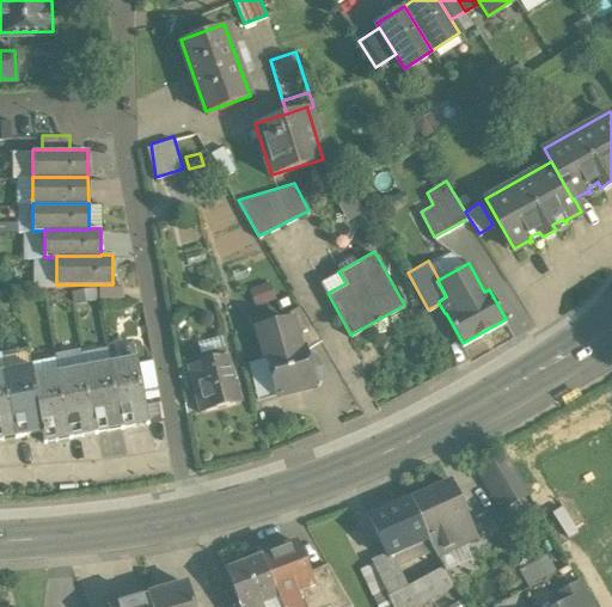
[(338,271),(320,281),(328,293),(346,283),(338,271)]
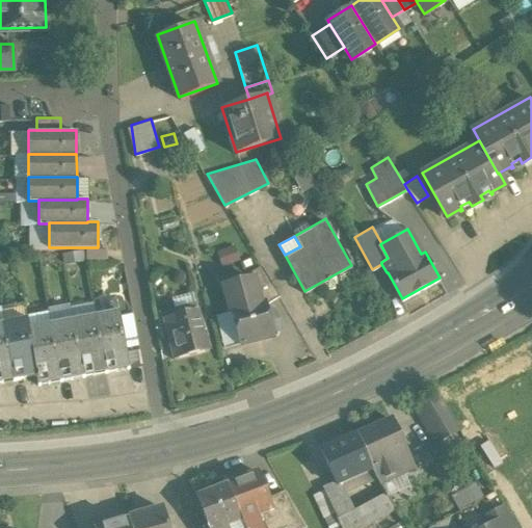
[(261,265),(250,270),(253,276),(254,276),(260,300),(263,299),(264,304),(278,294),(261,265)]
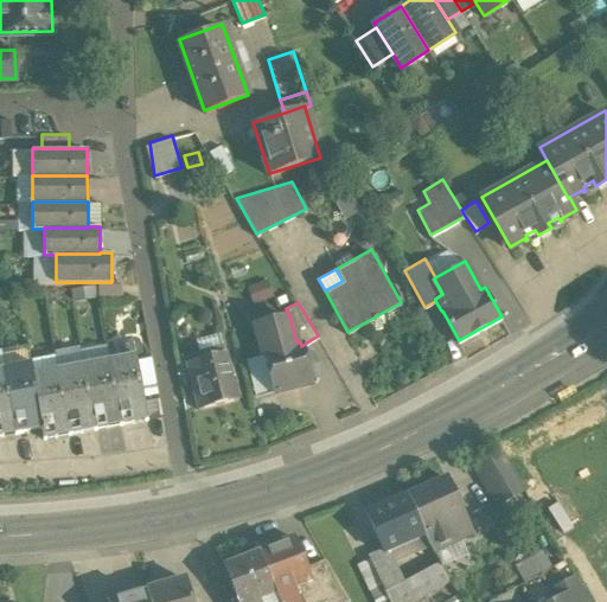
[(288,315),(255,324),(262,353),(266,352),(274,388),(310,378),(306,366),(302,353),(301,346),(300,341),(296,343),(289,315),(288,315)]
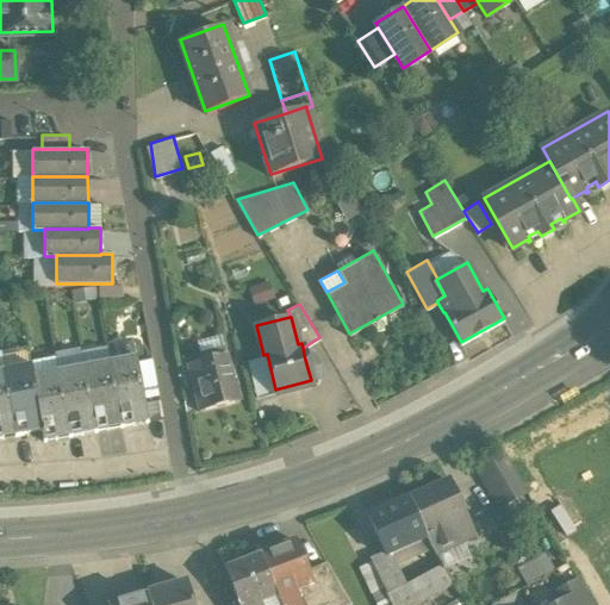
[(224,349),(201,355),(203,359),(188,362),(200,409),(238,399),(234,378),(231,378),(224,349)]
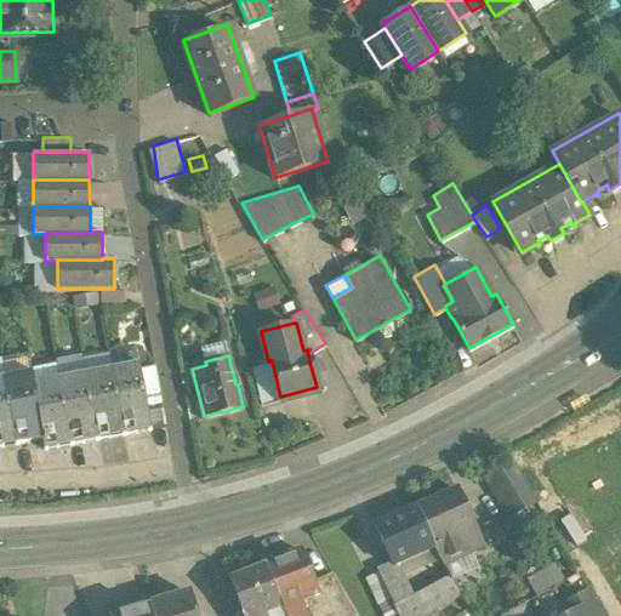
[(317,359),(309,361),(313,375),(319,372),(317,359)]
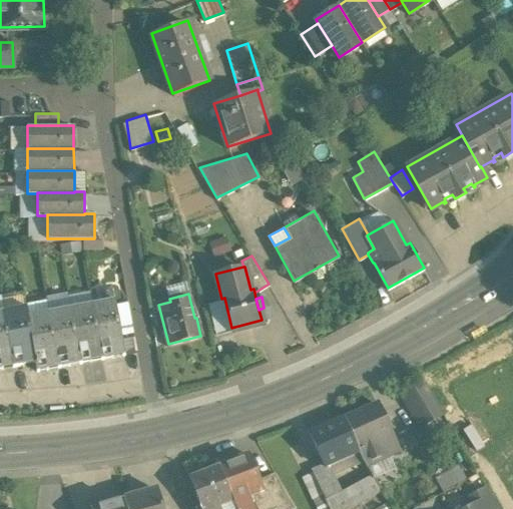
[(114,299),(92,303),(102,357),(124,353),(114,299)]
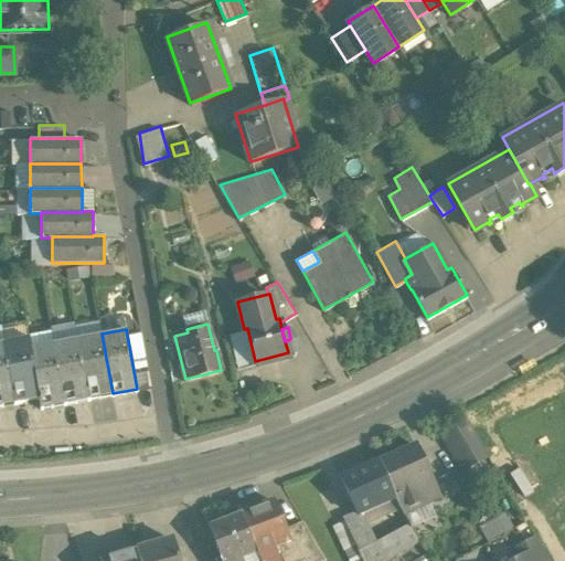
[(102,334),(77,338),(88,398),(113,393),(102,334)]
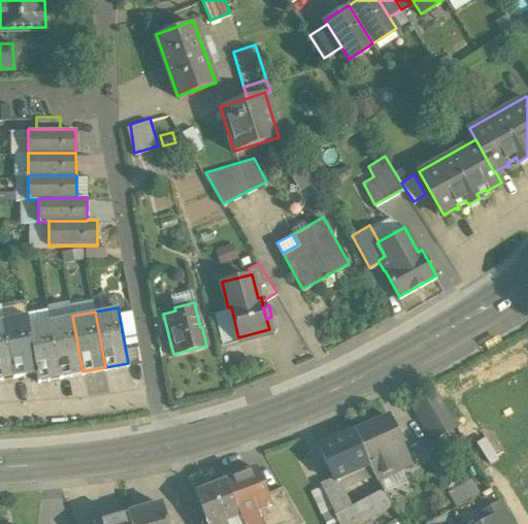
[(26,315),(4,319),(14,374),(36,370),(28,324),(26,315)]
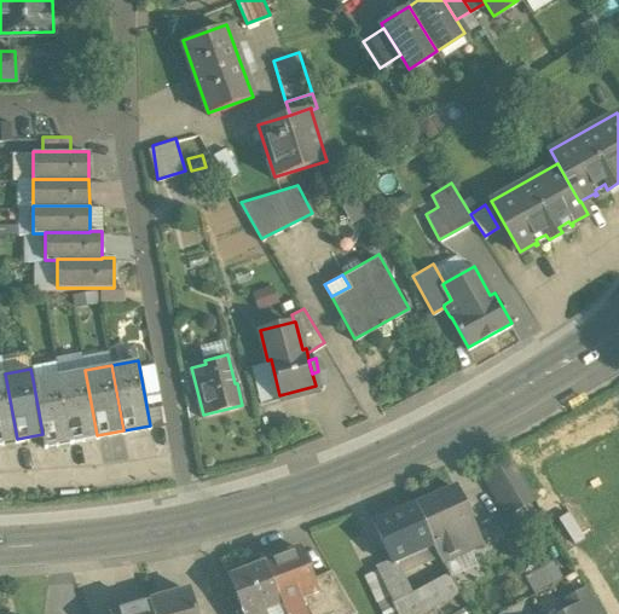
[(85,370),(59,375),(71,440),(97,435),(85,370)]
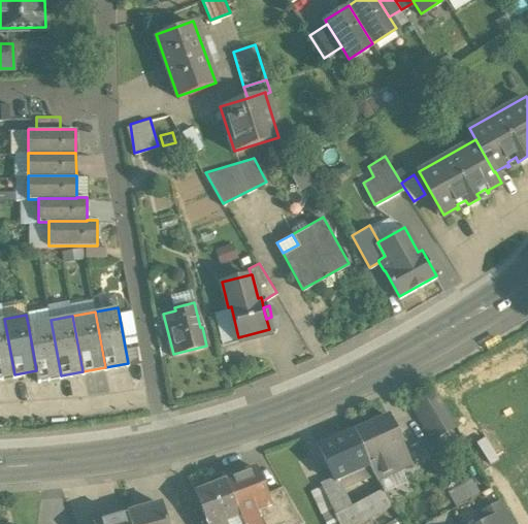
[(4,319),(0,319),(0,377),(14,374),(4,319)]
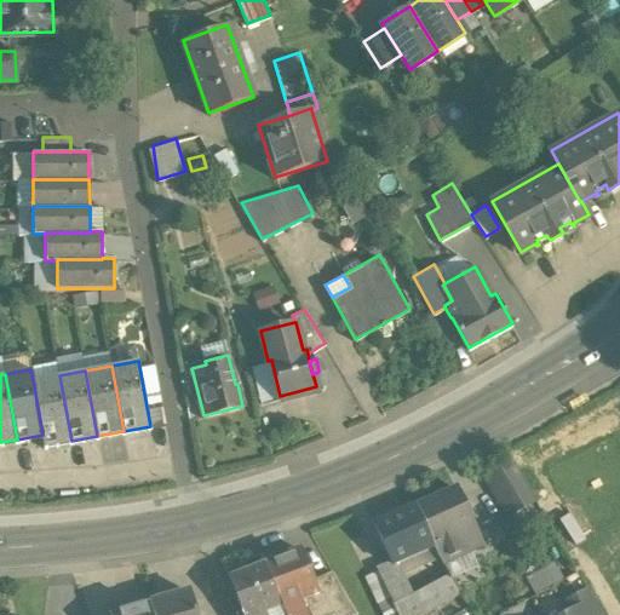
[(59,375),(33,380),(42,435),(45,446),(72,441),(59,375)]
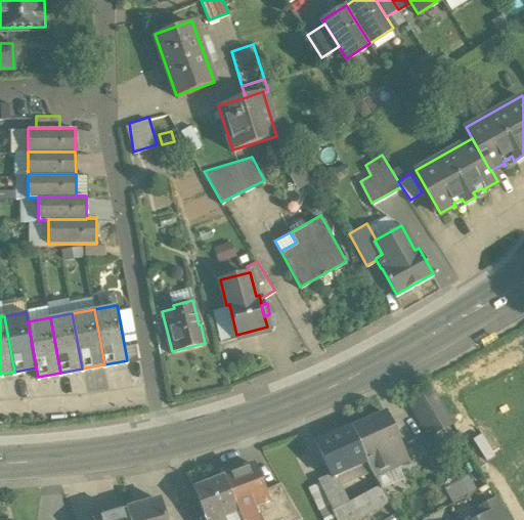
[(434,389),(410,401),(429,433),(452,421),(434,389)]
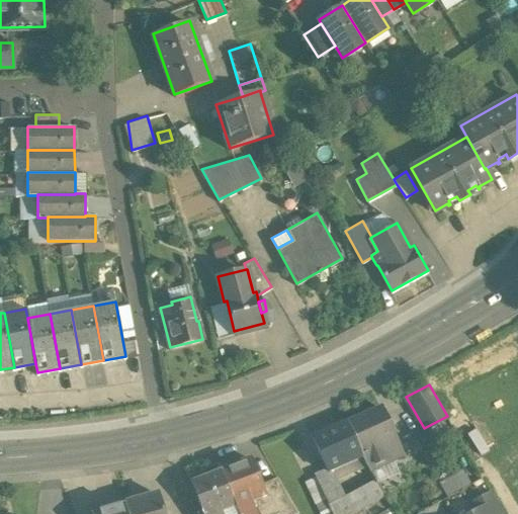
[(379,406),(345,421),(361,455),(396,441),(379,406)]
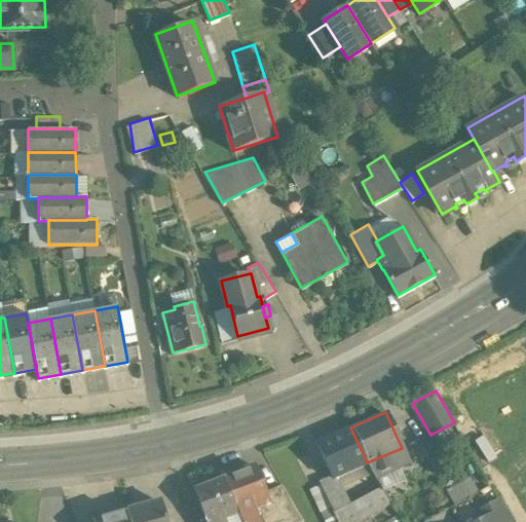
[(350,427),(316,443),(332,477),(333,478),(336,476),(367,462),(350,427)]
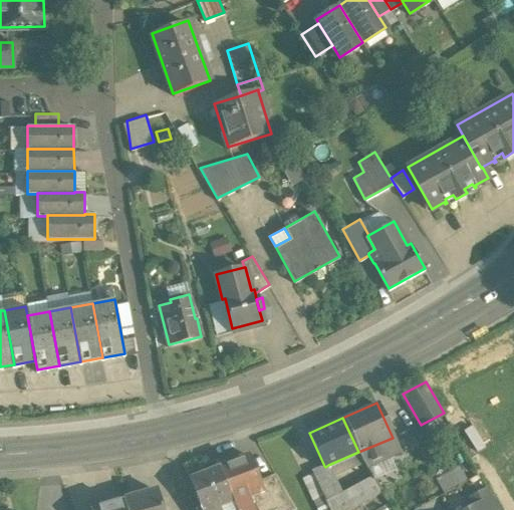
[(393,438),(358,452),(365,464),(398,450),(393,438)]
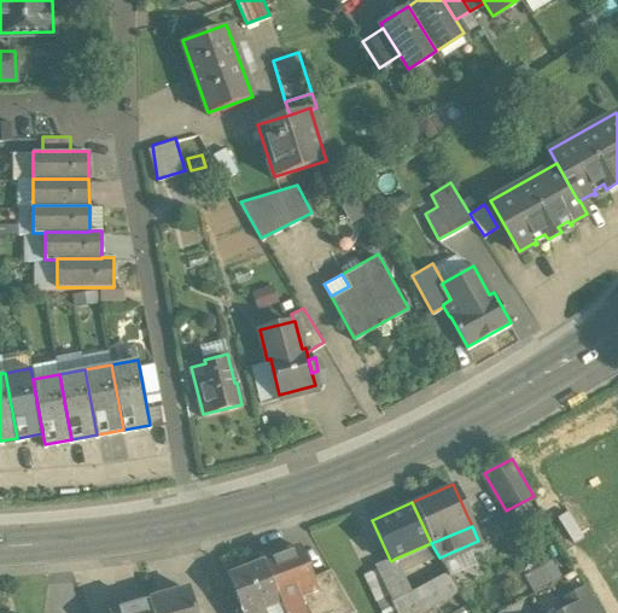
[(298,547),(264,560),(280,601),(297,596),(303,612),(327,612),(333,611),(318,573),(310,577),(298,547)]
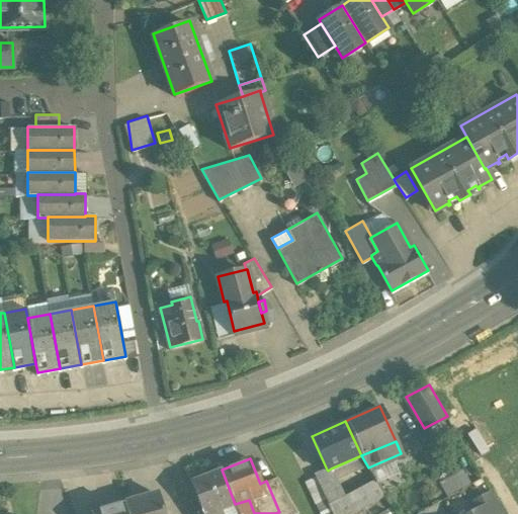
[(447,492),(471,480),(465,466),(441,479),(447,492)]
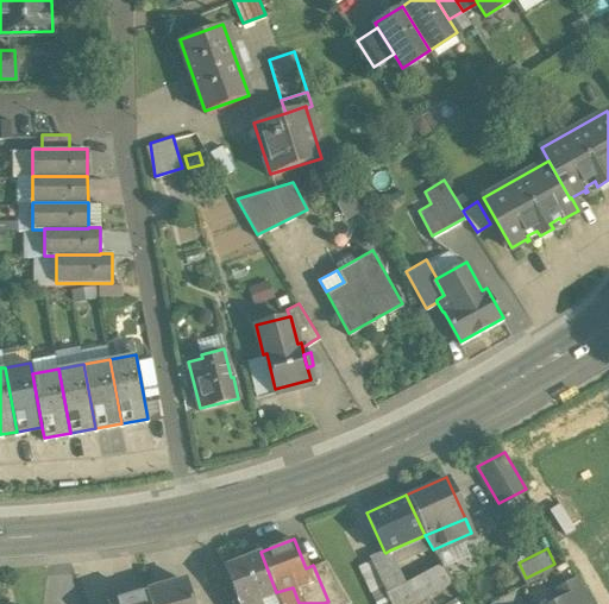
[(406,580),(389,551),(385,553),(384,552),(370,558),(383,584),(385,591),(406,580)]
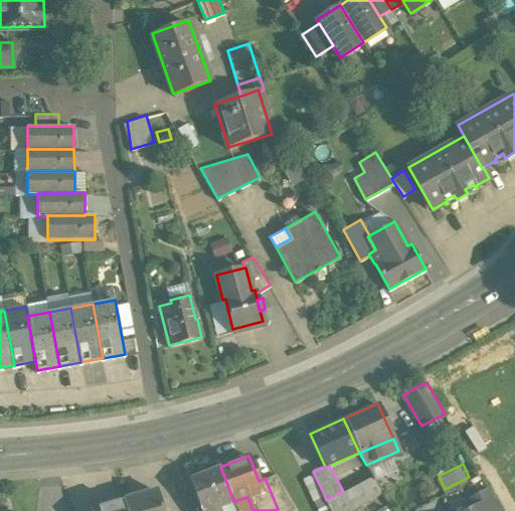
[(220,467),(188,478),(195,496),(190,498),(192,503),(197,501),(201,510),(208,510),(219,507),(233,501),(220,467)]
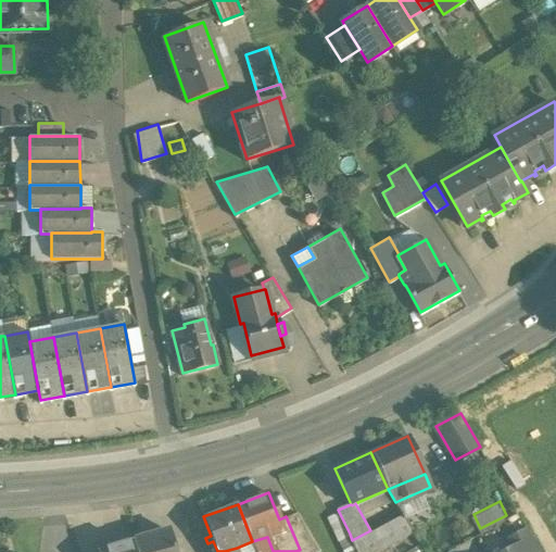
[(350,534),(338,510),(329,515),(340,539),(350,535),(350,534)]
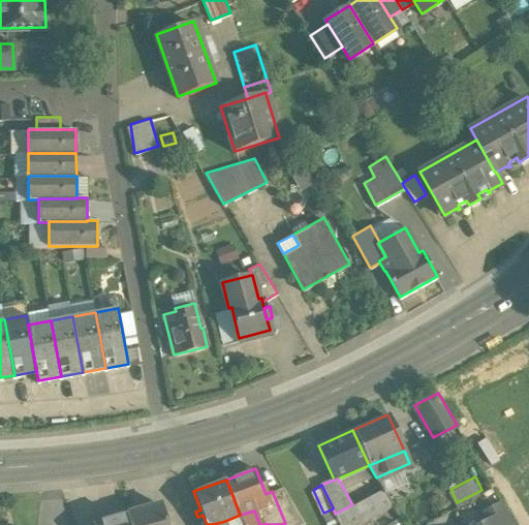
[(291,500),(283,486),(272,491),(285,523),(285,524),(299,524),(305,523),(291,500)]
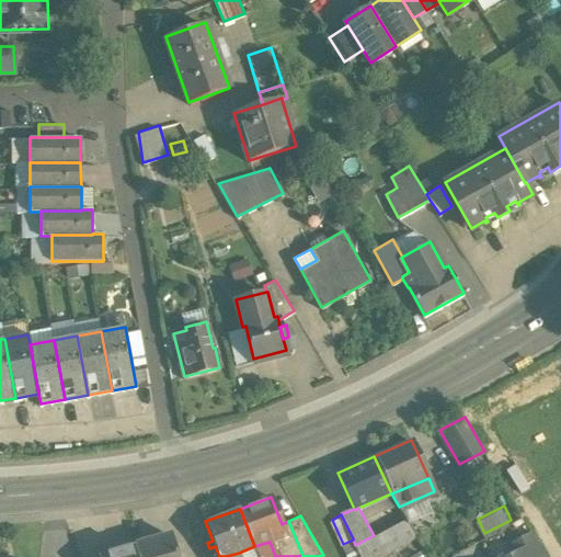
[(374,535),(355,545),(361,556),(373,556),(416,534),(407,519),(374,535)]
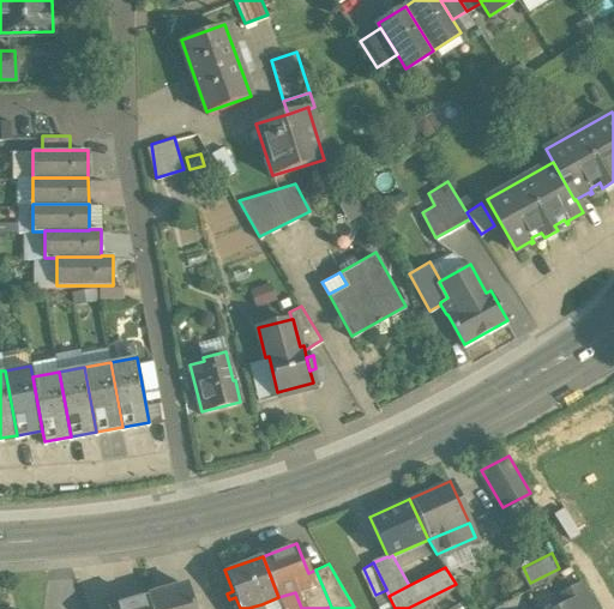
[(596,608),(581,580),(557,594),(563,606),(575,598),(579,608),(596,608)]
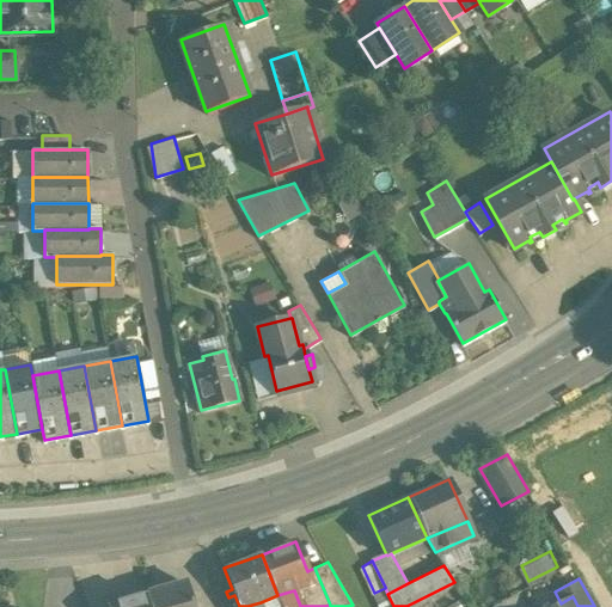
[(193,606),(187,582),(147,594),(151,606),(193,606)]
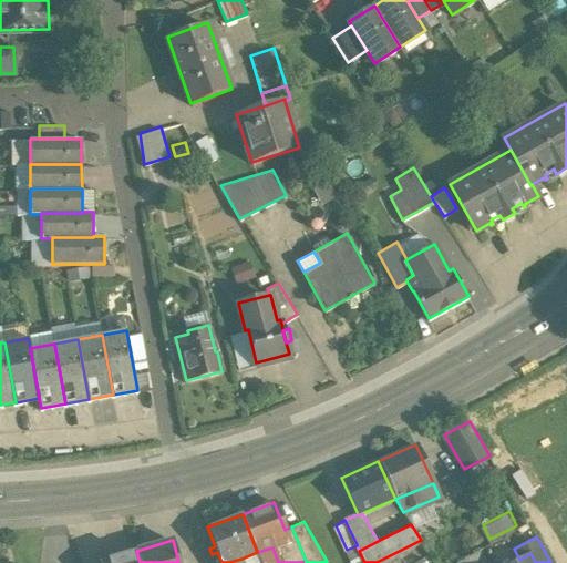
[(357,544),(357,545),(347,550),(353,562),(364,562),(359,551),(357,544)]
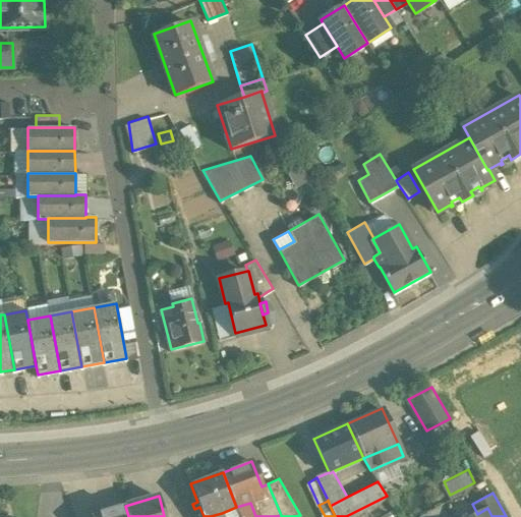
[(255,516),(250,503),(236,507),(239,516),(255,516)]
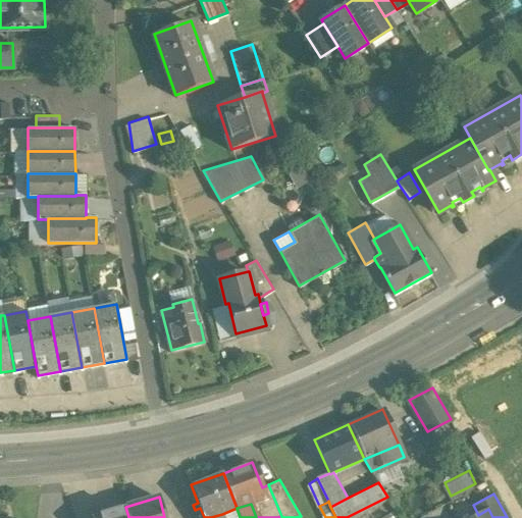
[(125,506),(91,516),(92,517),(128,517),(125,507),(125,506)]
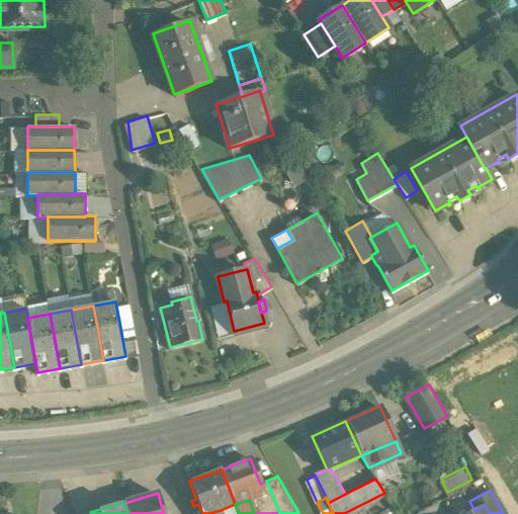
[(475,511),(468,513),(489,513),(485,505),(475,511)]
